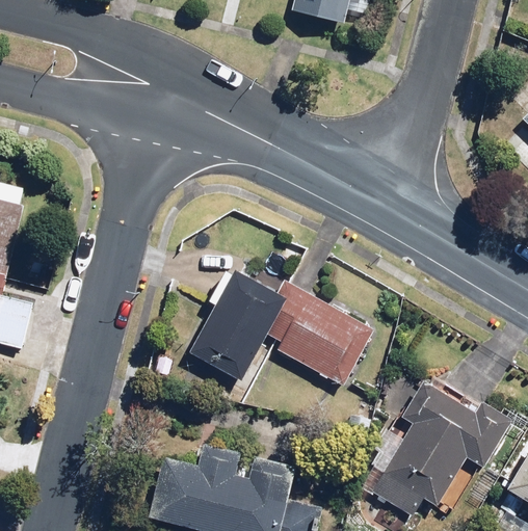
[(339,29),(346,0),(292,0),(289,16),(339,29)]
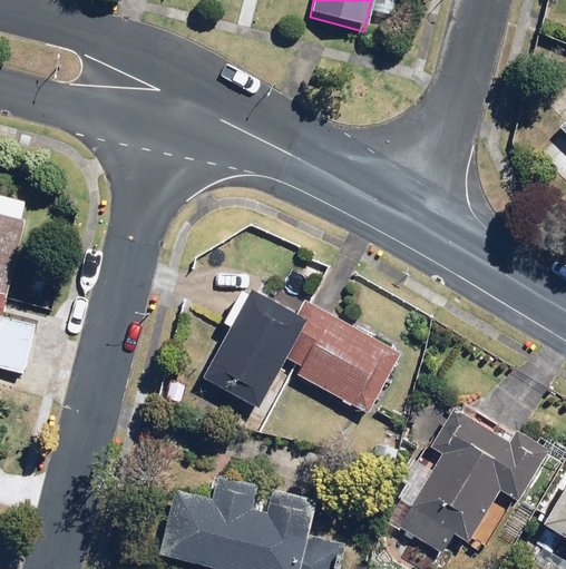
[(0,368),(23,375),(38,324),(3,314),(33,208),(0,198),(0,368)]
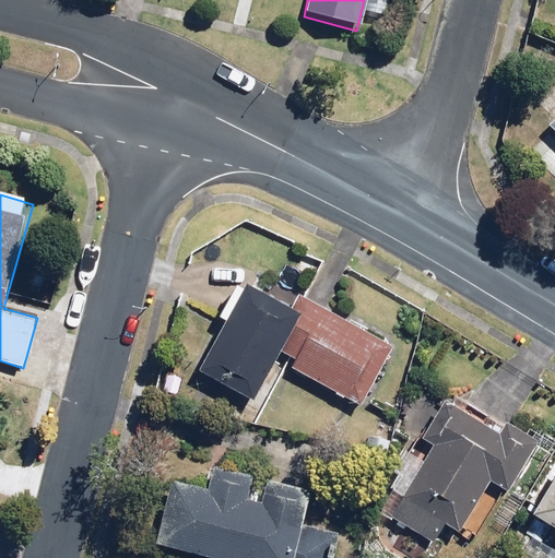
[(274,295),(250,281),(197,370),(250,403),(276,360),(356,408),(394,347),(283,281),(274,295)]
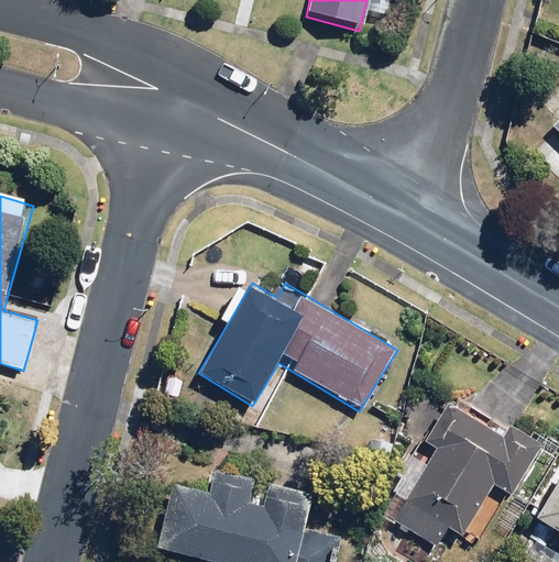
[(504,437),(426,392),(404,430),(437,450),(395,522),(438,547),(449,528),(464,538),(495,484),(513,493),(541,444),(510,426),(504,437)]
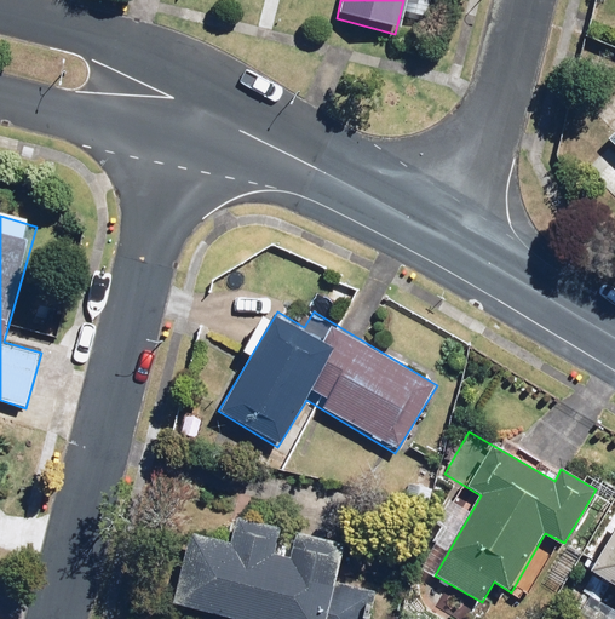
[(373,618),(381,588),(337,577),(344,543),(300,532),(293,560),(272,555),(280,527),(220,514),(195,617),(203,618),(373,618)]
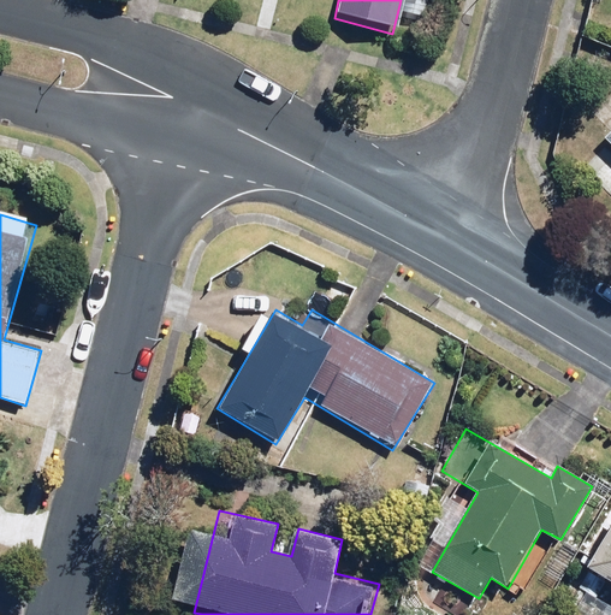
[(610,522),(587,563),(610,578),(610,522)]
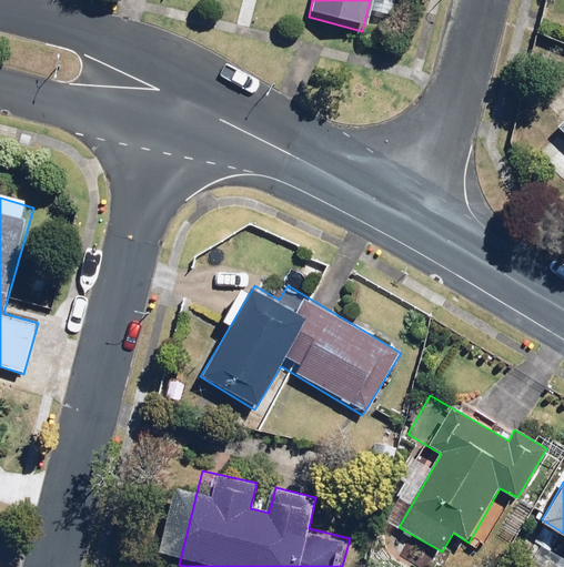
All buildings are outlined.
